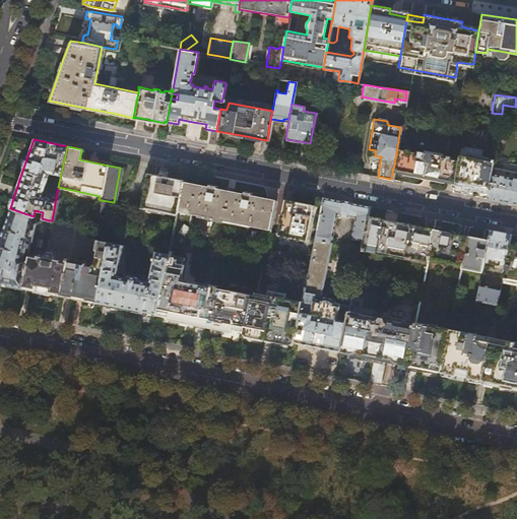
[(423,153),(397,147),(393,169),(408,172),(441,179),(452,181),(456,159),(448,157),(448,156),(445,155),(445,157),(432,154),(431,155),(430,153),(429,153),(430,152),(425,151),(425,152),(424,152),(423,154),(423,153)]
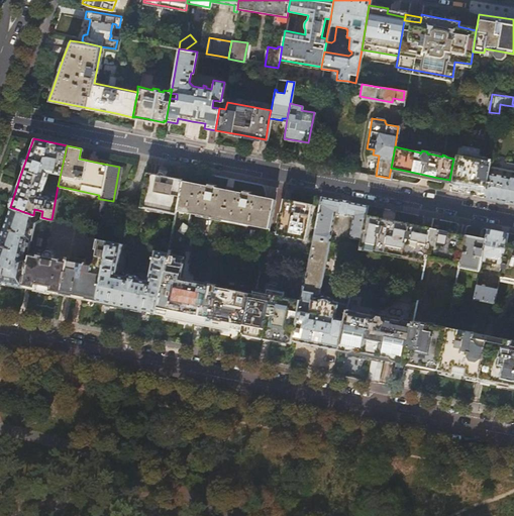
[(453,159),(449,180),(466,183),(484,187),(488,166),(490,159),(488,158),(487,161),(454,153),(453,159)]
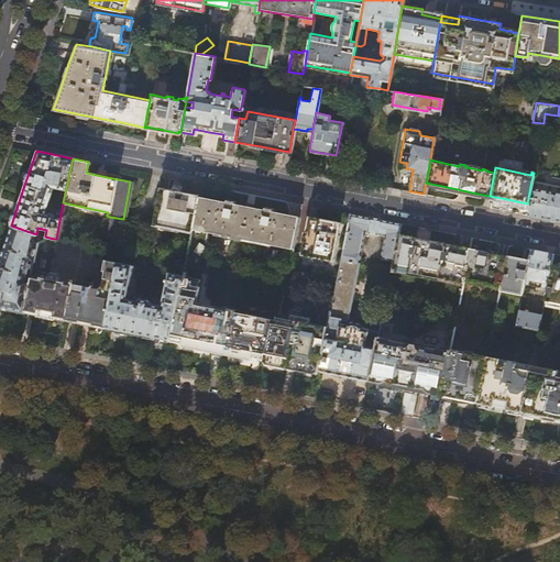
[(559,186),(531,180),(527,204),(525,215),(559,221),(559,186)]
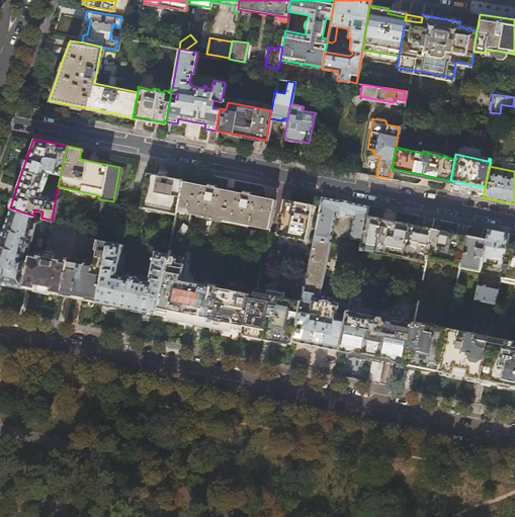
[(164,176),(145,172),(139,205),(147,207),(147,205),(163,208),(162,210),(174,212),(180,181),(181,179),(164,176)]
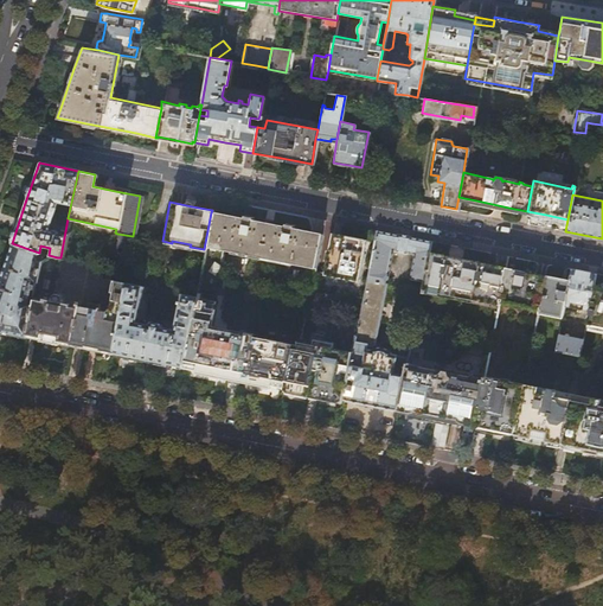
[(194,297),(180,367),(235,377),(281,387),(290,342),(256,336),(257,326),(244,324),(242,333),(207,326),(213,289),(215,291),(220,262),(207,260),(210,252),(219,247),(312,266),(319,234),(264,223),(211,212),(204,249),(194,297)]
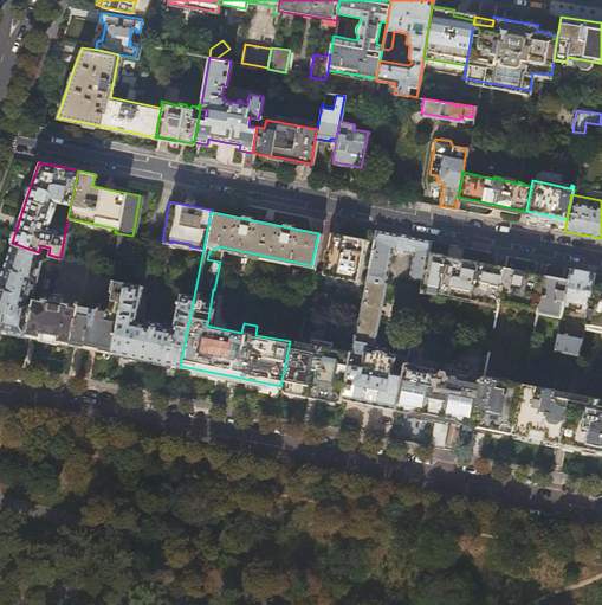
[(427,240),(374,230),(357,311),(349,354),(341,398),(368,404),(395,409),(402,367),(405,356),(393,354),(394,353),(389,353),(387,351),(384,349),(382,348),(379,347),(375,347),(373,347),(370,347),(368,348),(363,348),(364,343),(368,345),(370,342),(384,272),(389,249),(410,253),(406,277),(420,280),(426,251),(427,240)]
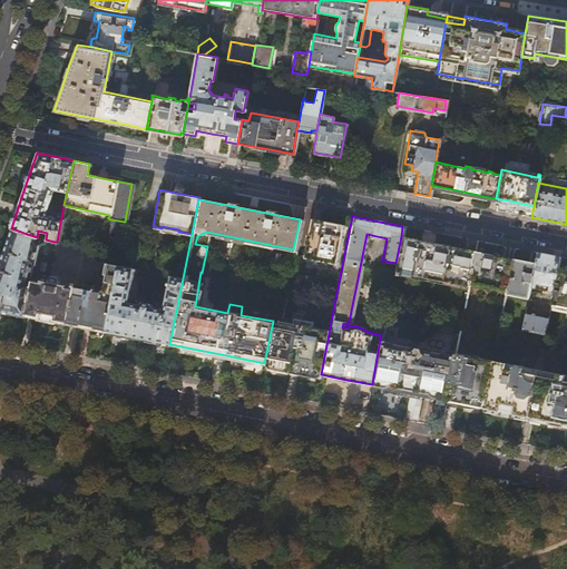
[(324,226),(309,223),(302,255),(334,263),(341,229),(324,226)]
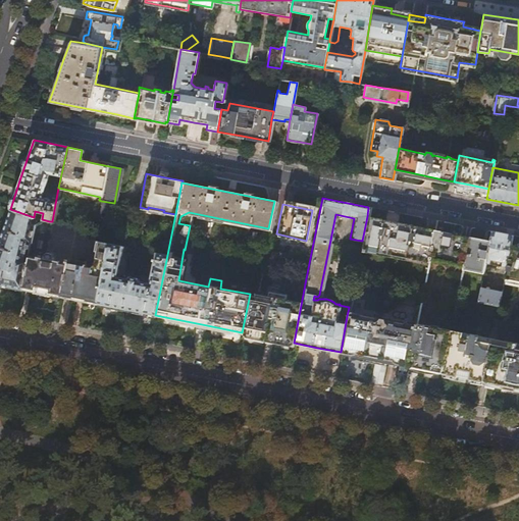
[(31,242),(34,223),(29,222),(31,216),(10,209),(0,237),(0,284),(4,285),(20,289),(30,248),(23,246),(24,240),(31,242)]
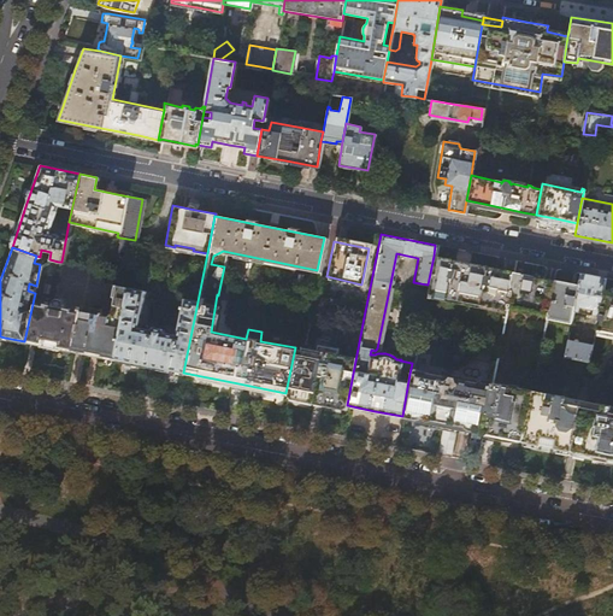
[(428,285),(425,294),(504,309),(505,305),(511,271),(497,269),(457,260),(434,256),(428,285)]
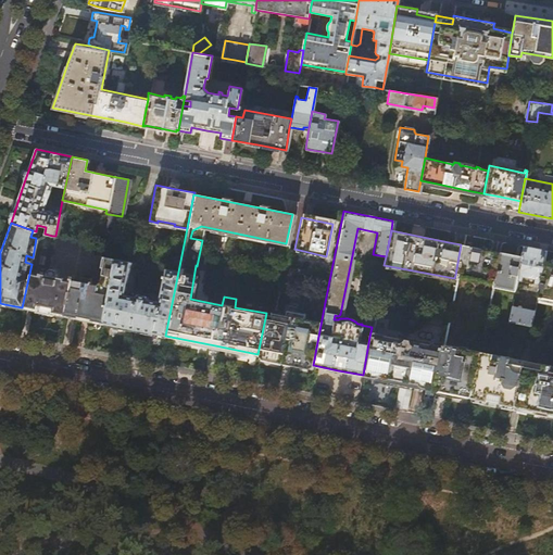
[(46,268),(52,236),(45,234),(39,232),(37,232),(36,238),(33,257),(32,264),(22,307),(33,310),(34,308),(41,310),(53,313),(53,314),(64,316),(72,276),(70,275),(68,278),(55,276),(55,274),(54,274),(54,273),(54,270),(53,270),(53,269),(52,268),(51,268),(50,268),(49,268),(48,268),(46,268)]
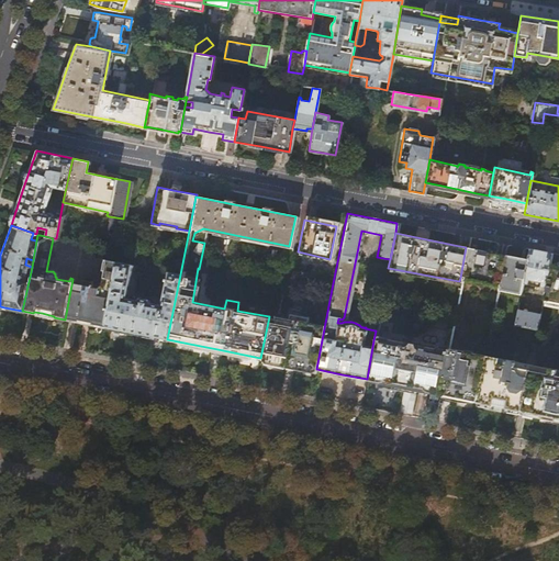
[(466,247),(460,278),(496,285),(503,255),(488,251),(466,247)]
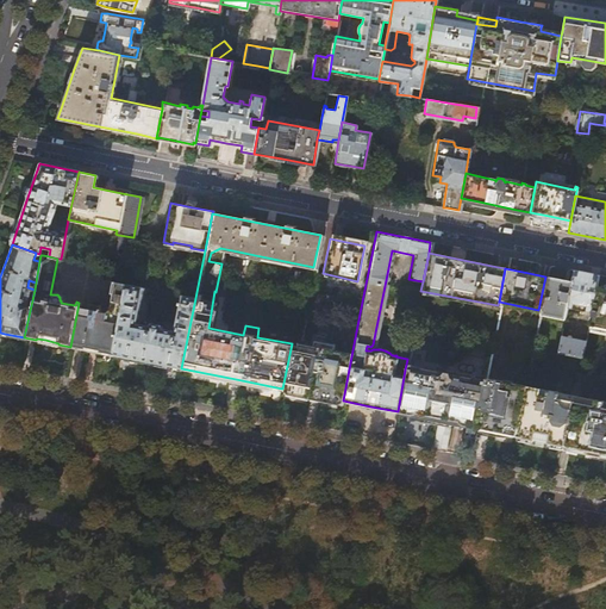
[(595,274),(572,269),(569,281),(564,306),(588,311),(593,286),(595,274)]
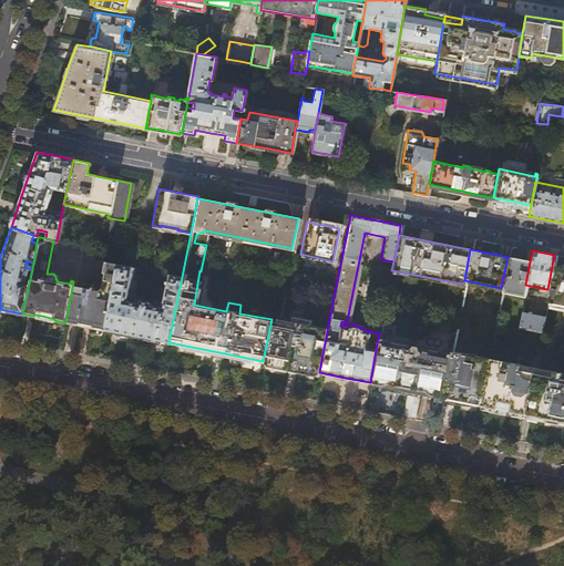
[(508,257),(501,288),(500,292),(523,297),(525,285),(530,261),(519,259),(508,257)]
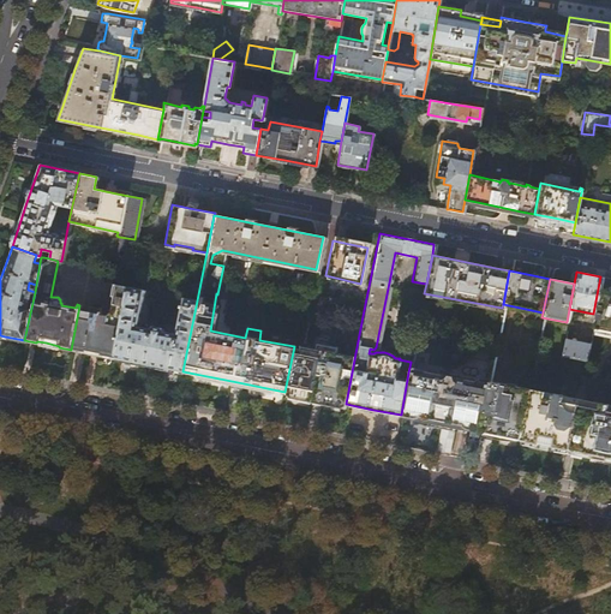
[(60,284),(59,292),(72,294),(73,286),(60,284)]
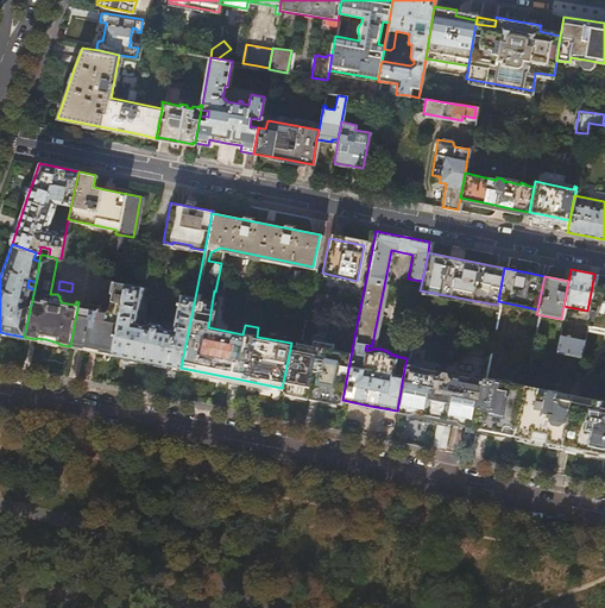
[(79,301),(79,302),(70,346),(89,350),(112,353),(126,283),(112,281),(109,292),(112,293),(109,308),(108,308),(107,309),(106,309),(106,311),(105,311),(105,309),(104,308),(102,308),(102,307),(101,307),(98,307),(99,305),(98,305),(98,304),(96,304),(79,301)]
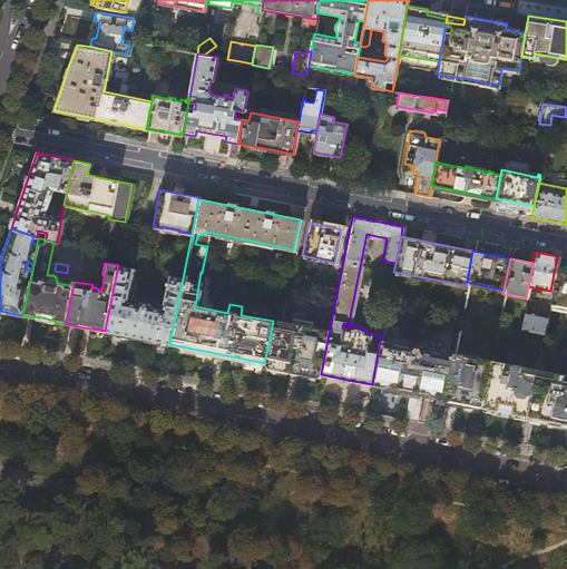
[(86,265),(82,280),(89,282),(93,266),(86,265)]
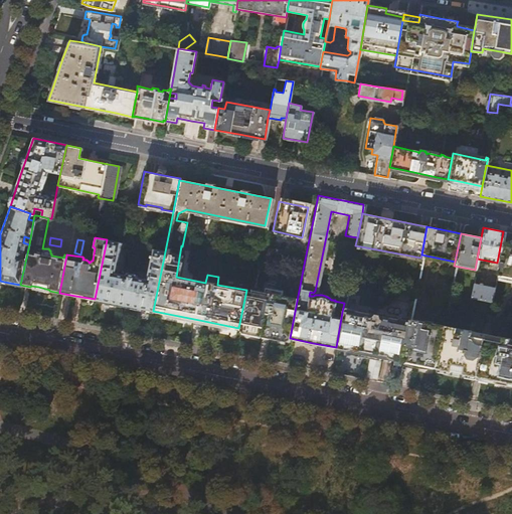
[(107,239),(95,299),(123,305),(153,311),(165,251),(152,248),(151,254),(150,254),(149,258),(150,258),(146,279),(136,277),(135,274),(128,272),(128,270),(125,269),(123,271),(122,274),(115,272),(120,242),(107,239)]
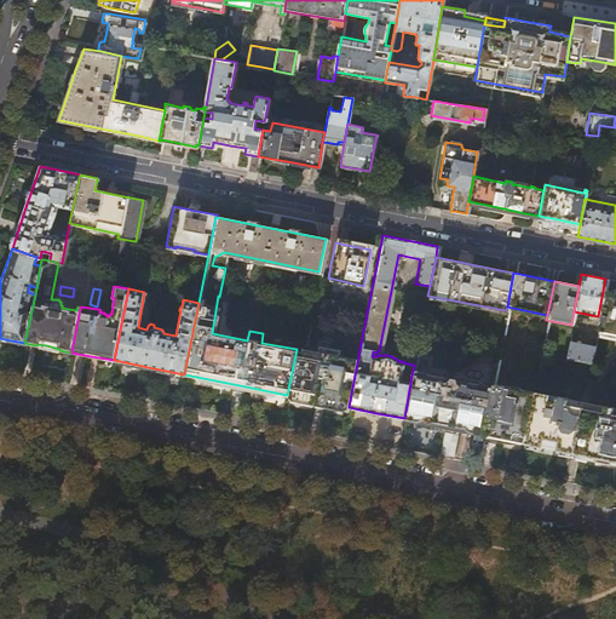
[(596,330),(615,333),(615,292),(603,291),(598,316),(596,330)]
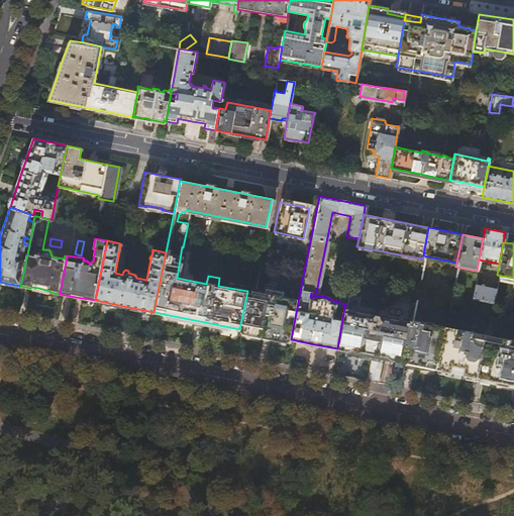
[(247,291),(239,329),(264,334),(291,339),(298,302),(282,299),(284,287),(267,283),(264,295),(247,292),(247,291)]
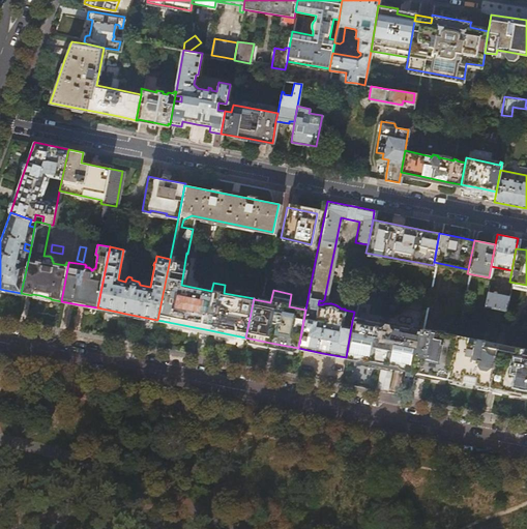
[(486,291),(482,305),(503,310),(506,295),(486,291)]
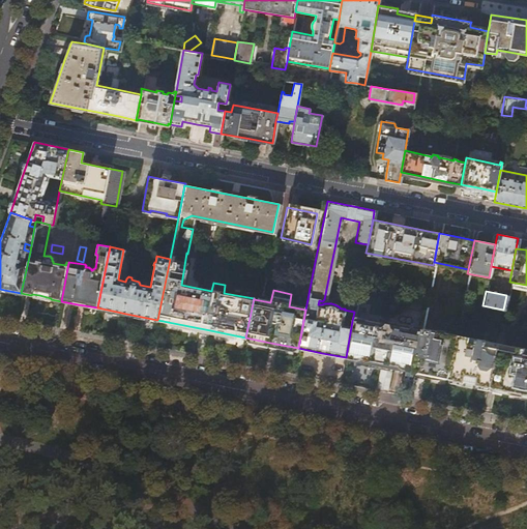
[(352,321),(346,357),(383,364),(412,371),(419,333),(408,331),(409,329),(363,320),(363,323),(352,321)]
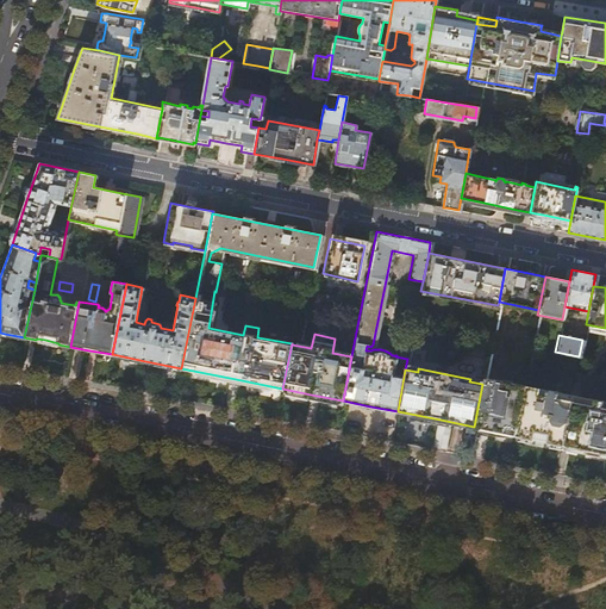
[(482,384),(474,427),(495,432),(513,435),(523,386),(483,378),(482,384)]
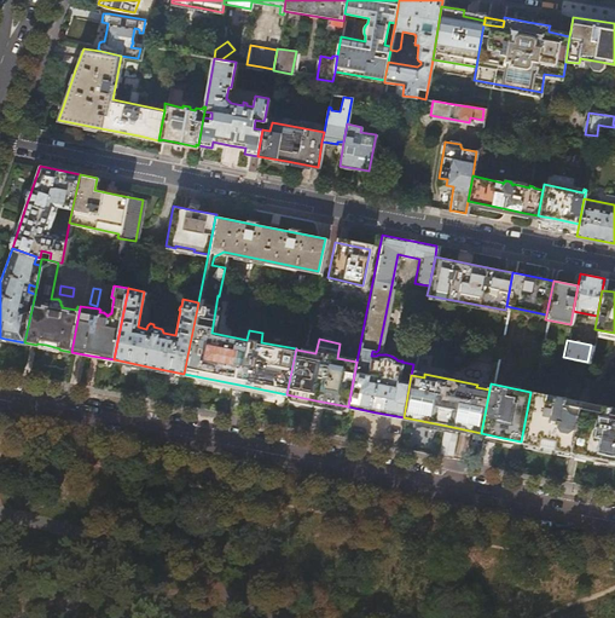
[(531,392),(521,442),(547,446),(570,451),(580,402),(562,398),(562,397),(553,396),(531,392)]
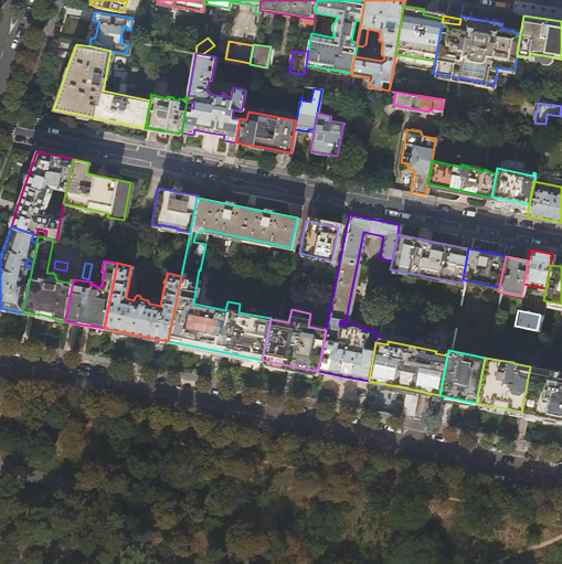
[(530,366),(521,412),(544,416),(561,419),(561,372),(555,372),(555,371),(548,369),(548,370),(530,366)]
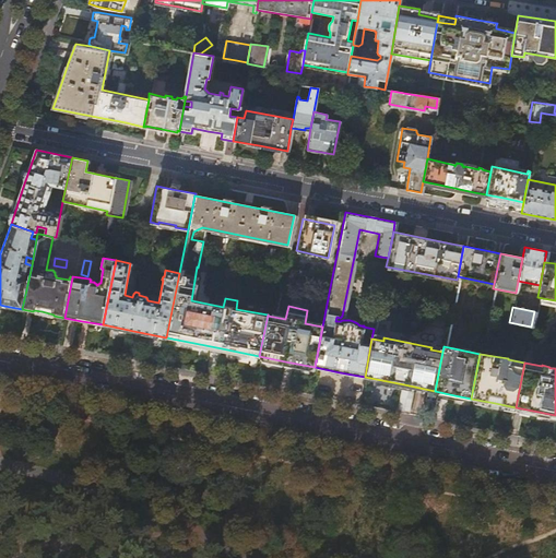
[(399,389),(395,408),(406,411),(411,391),(399,389)]
